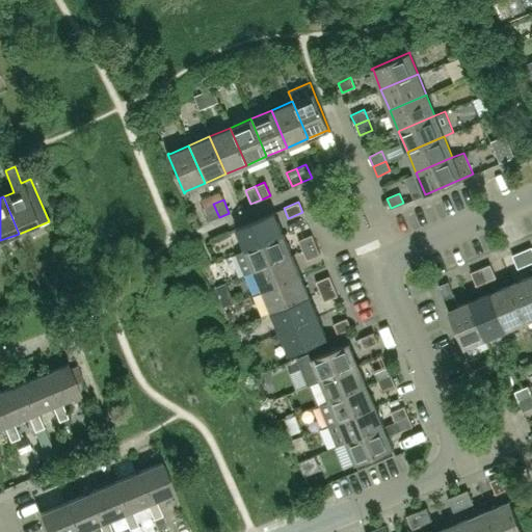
[(219,217),(213,204),(203,208),(209,221),(219,217)]
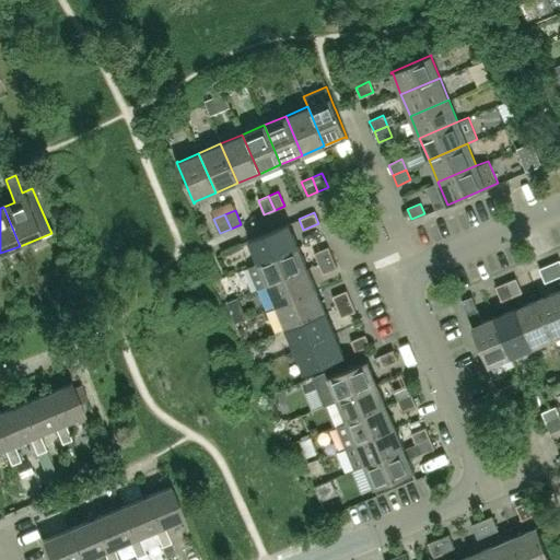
[(296,246),(288,225),(289,224),(289,223),(248,240),(248,242),(249,242),(258,263),(296,246)]
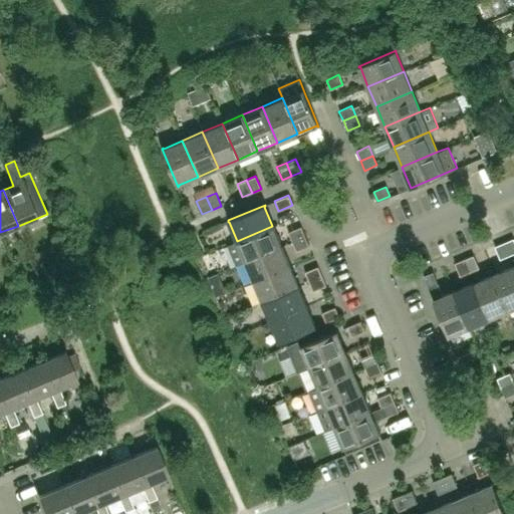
[(272,226),(237,241),(228,245),(236,265),(245,261),(281,246),(272,226)]
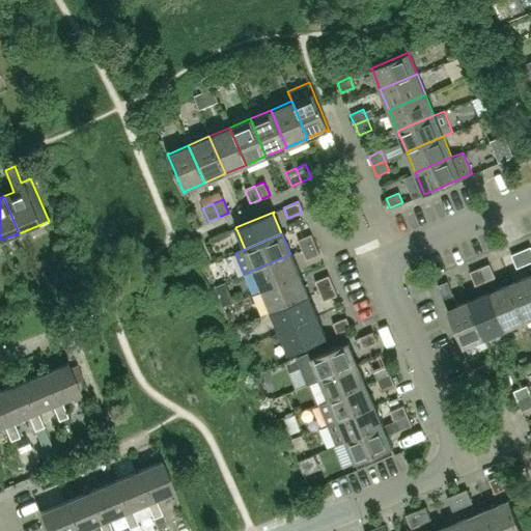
[(315,244),(311,234),(297,240),(301,250),(315,244)]
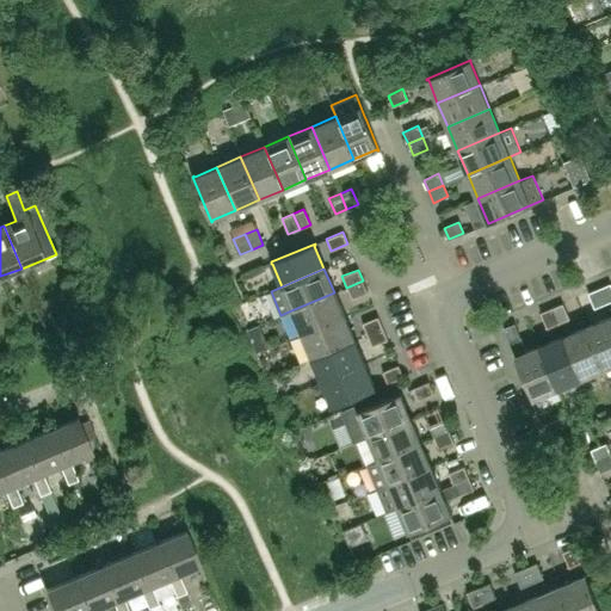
[(368,292),(363,281),(346,288),(351,300),(368,292)]
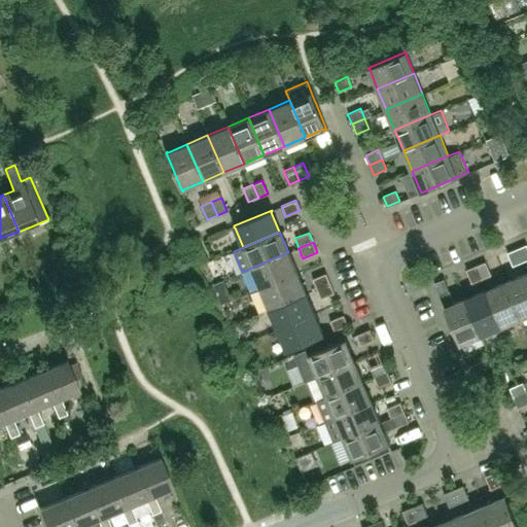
[(526,259),(526,244),(518,248),(523,261),(526,259)]
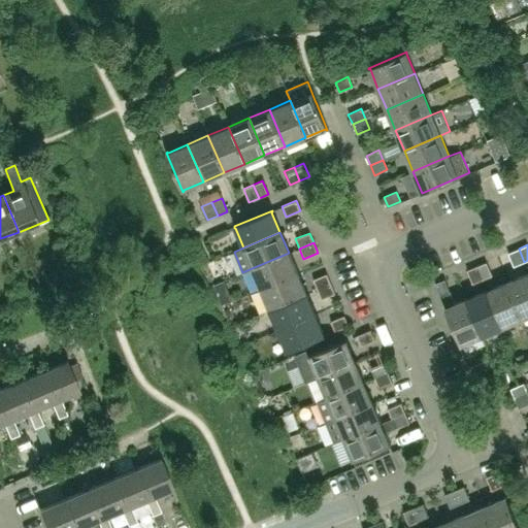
[(524,262),(519,249),(507,253),(514,266),(524,262)]
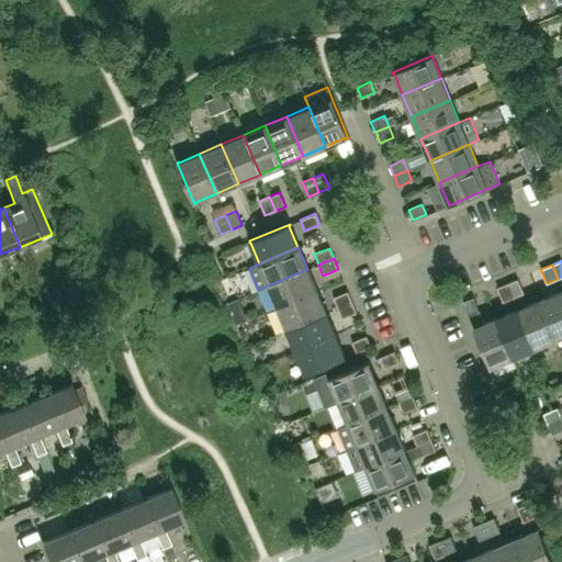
[(316,291),(307,269),(268,285),(278,307),(316,291)]
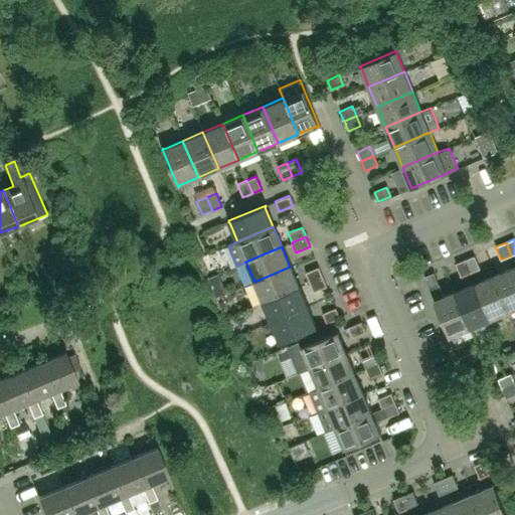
[(480,269),(474,255),(465,260),(470,273),(480,269)]
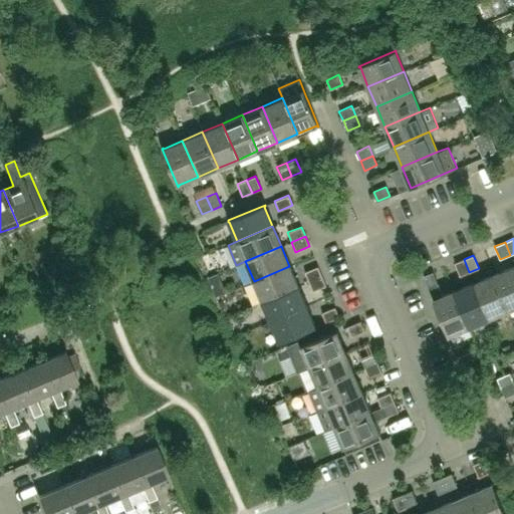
[(469,272),(464,259),(454,263),(460,276),(469,272)]
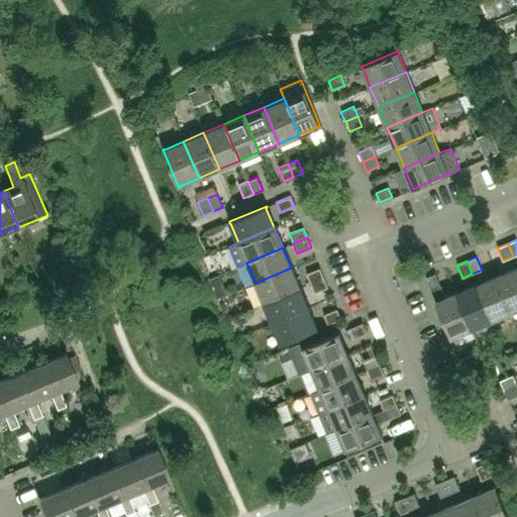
[(300,288),(291,268),(255,283),(265,303),(300,288)]
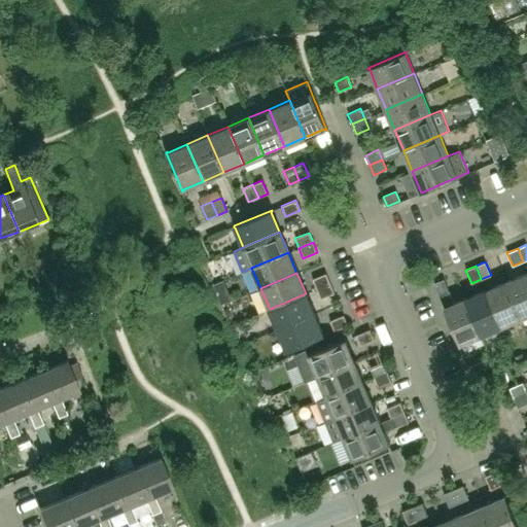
[(330,283),(326,273),(325,273),(312,279),(316,288),(330,283)]
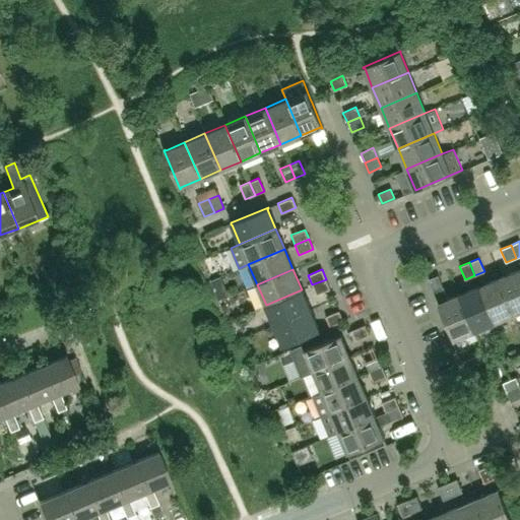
[(519,311),(519,269),(500,277),(515,313),(519,311)]
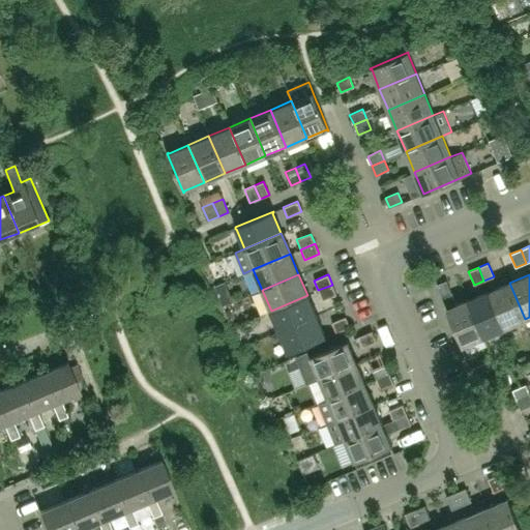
[(442,298),(451,294),(445,281),(436,285),(442,298)]
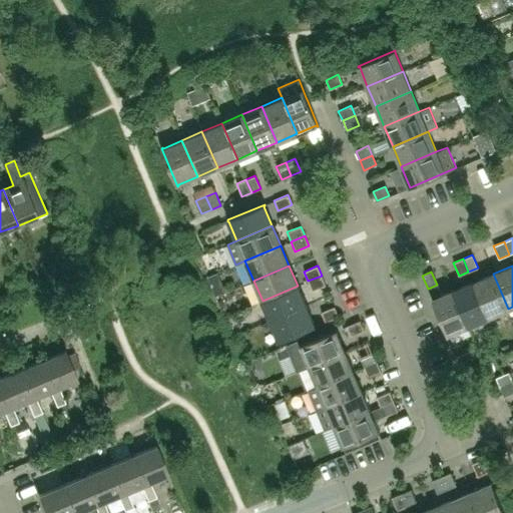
[(508,309),(493,274),(480,279),(473,283),(488,318),(508,309)]
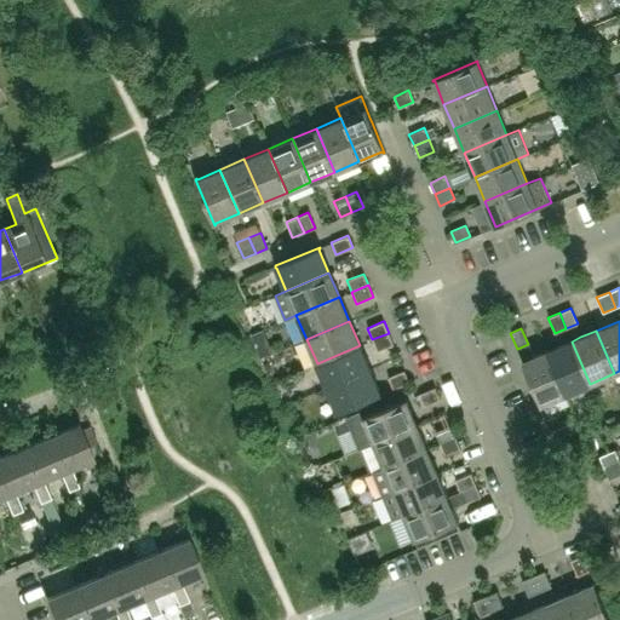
[(394,344),(389,333),(372,339),(377,351),(394,344)]
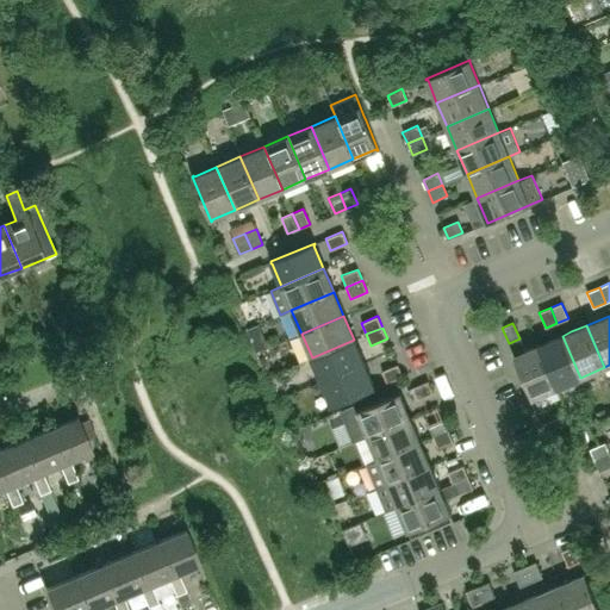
[(580,378),(562,336),(537,346),(555,388),(571,381),(580,378)]
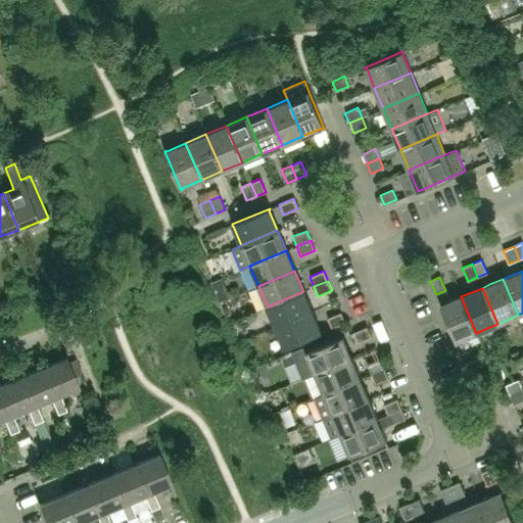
[(476,333),(461,296),(449,301),(445,290),(436,294),(439,304),(456,342),(458,342),(457,341),(476,333)]
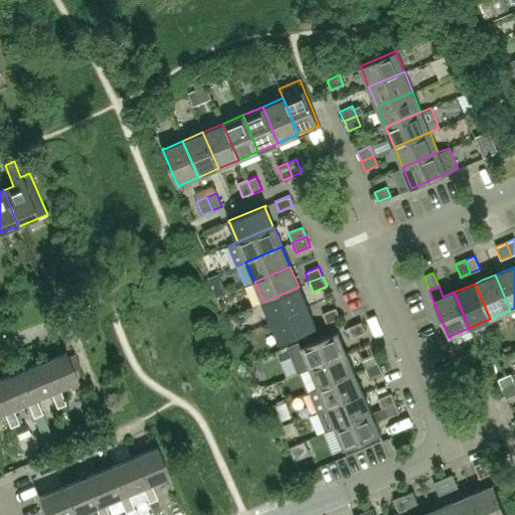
[(307,307),(299,287),(264,302),(272,322),(307,307)]
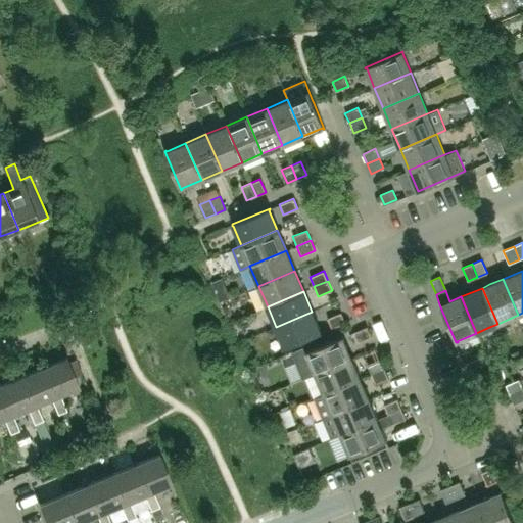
[(321,331),(312,312),(276,327),(284,346),(283,346),(284,348),(322,332),(321,331)]
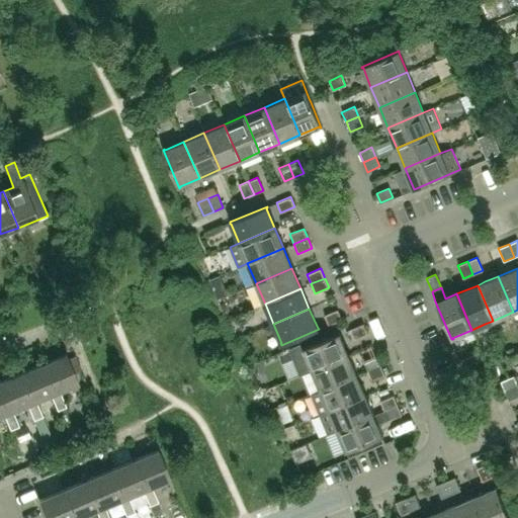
[(342,320),(338,309),(324,315),(328,325),(342,320)]
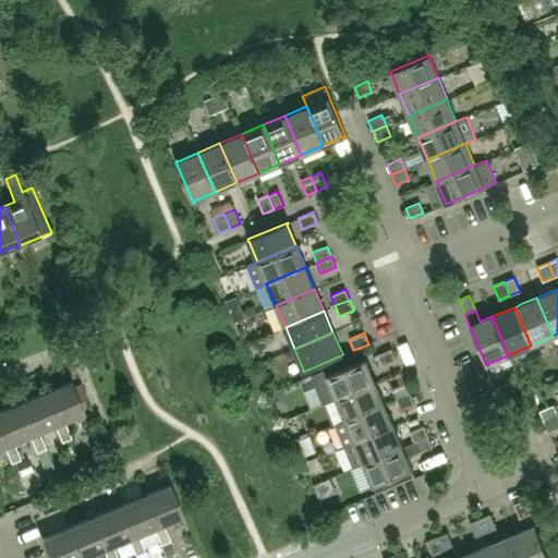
[(396,359),(391,349),(377,354),(381,365),(396,359)]
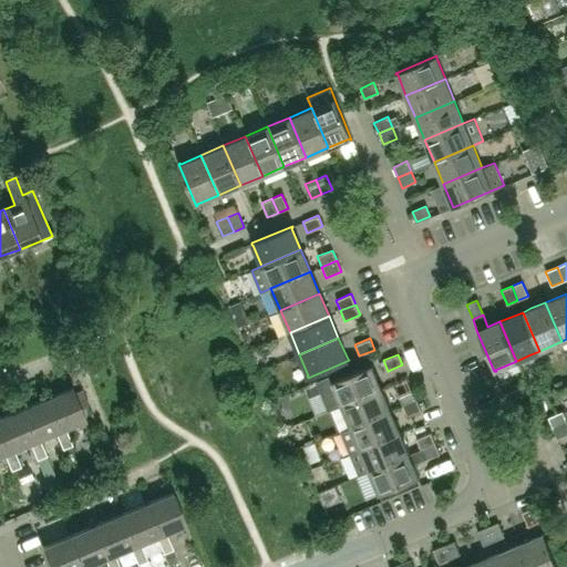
[(381,388),(371,367),(373,367),(372,364),(331,382),(331,384),(332,383),(341,404),(381,388)]
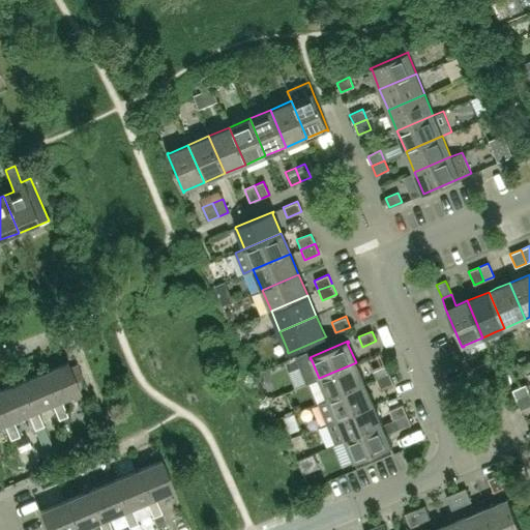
[(364,383),(362,379),(356,362),(319,378),(328,399),(364,383)]
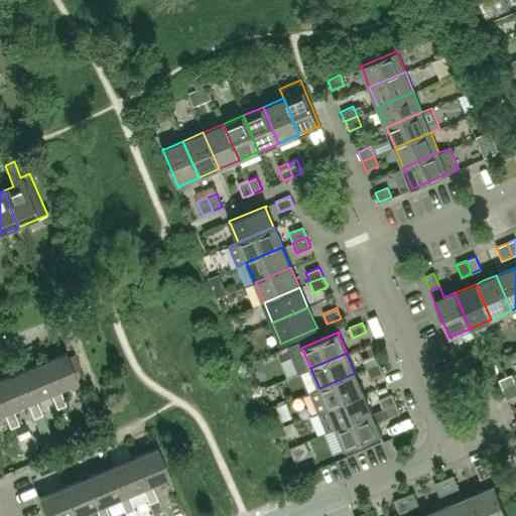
[(50,394),(56,409),(66,405),(59,390),(78,382),(66,354),(41,364),(53,392),(50,394)]
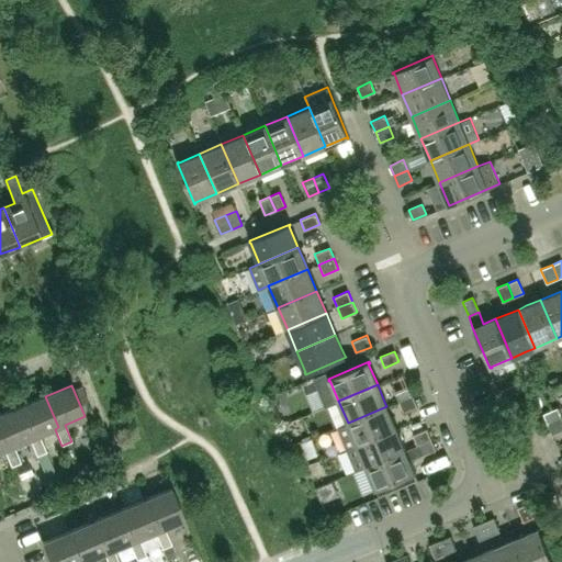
[(413,395),(408,385),(394,391),(398,402),(413,395)]
